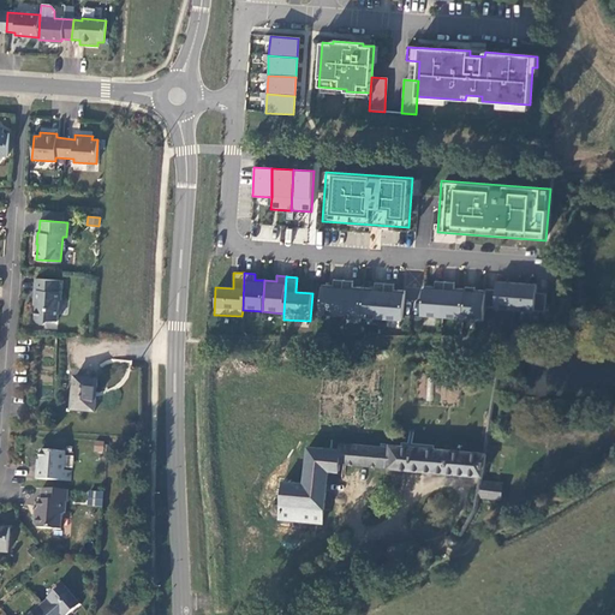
[(59,280),(35,279),(33,300),(36,302),(34,318),(37,322),(45,323),(48,320),(57,321),(59,302),(60,299),(61,292),(58,292),(59,280)]
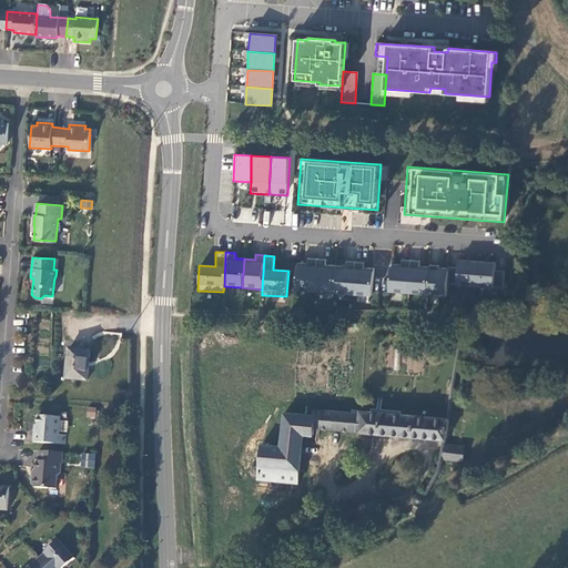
[(294,291),(314,292),(316,260),(307,259),(307,264),(296,263),(294,291)]
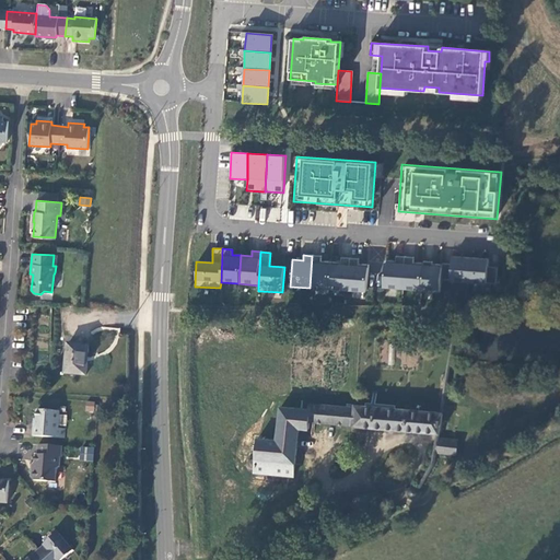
[(310,288),(328,289),(330,261),(321,261),(322,256),(312,256),(310,288)]
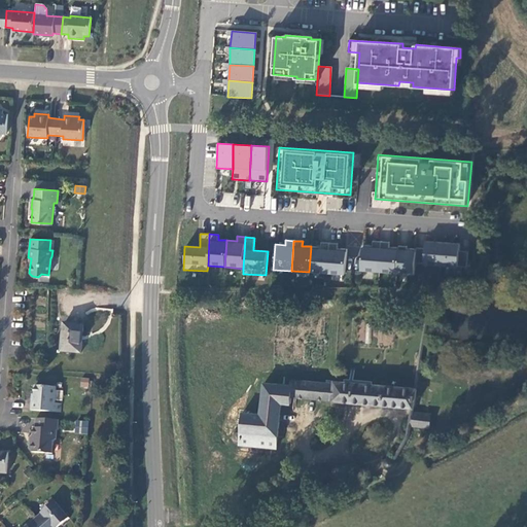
[(361,272),(379,273),(381,242),(372,241),(372,246),(364,245),(364,248),(362,248),(361,272)]
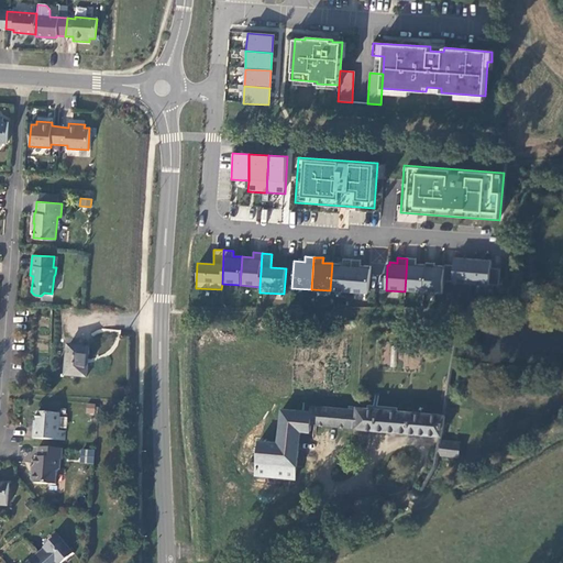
[(330,290),(350,291),(352,260),(342,258),(342,264),(332,263),(330,290)]
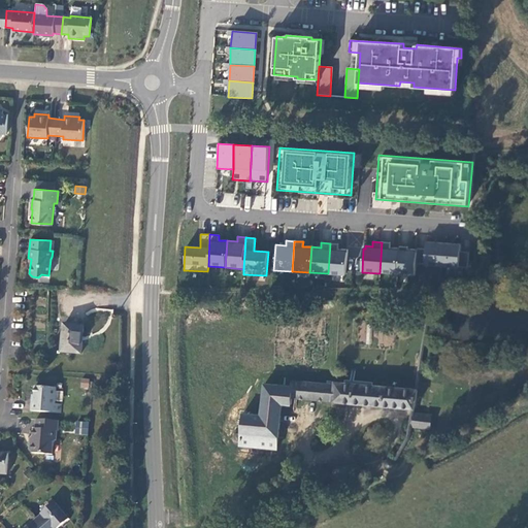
[(380,273),(396,274),(398,248),(390,248),(390,242),(382,242),(380,273)]
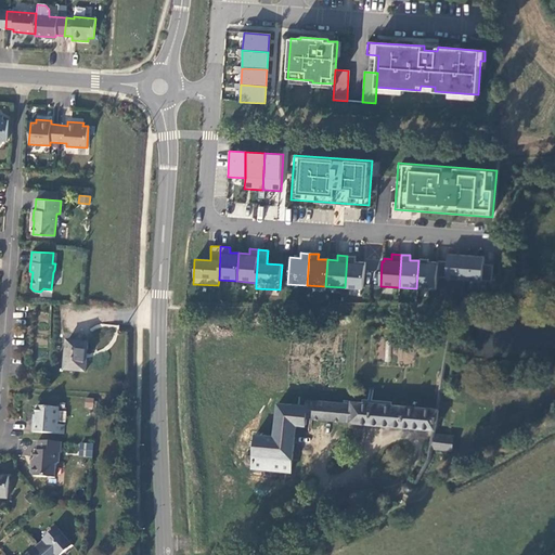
[(464,281),(466,256),(447,255),(447,262),(438,261),(437,279),(464,281)]
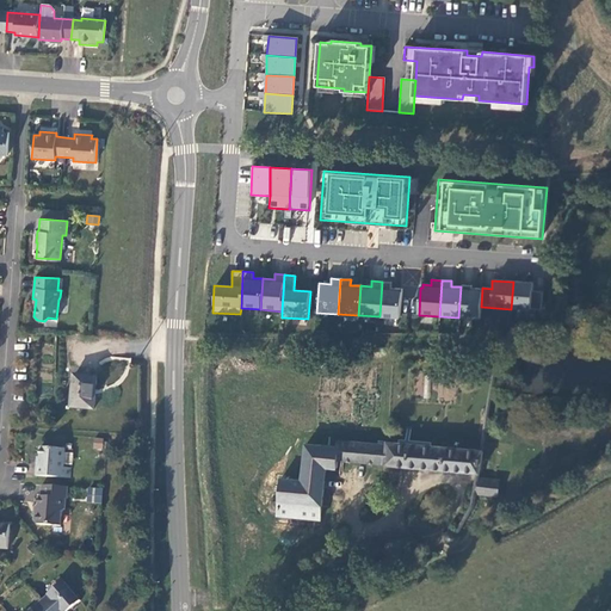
[(401,318),(402,289),(392,288),(392,282),(382,282),(380,316),(401,318)]
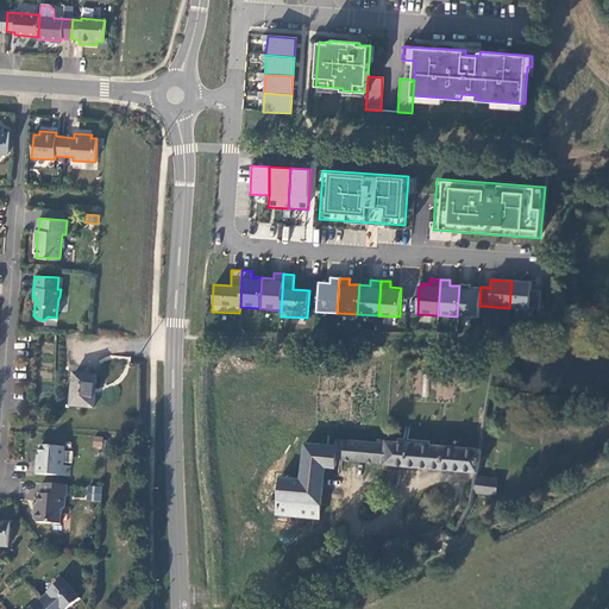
[(532,282),(512,281),(509,308),(540,309),(541,290),(531,290),(532,282)]
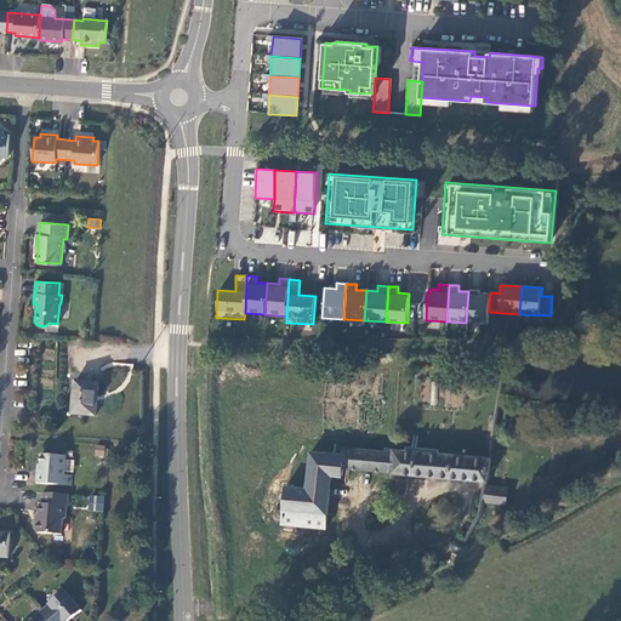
[(488,325),(489,312),(490,292),(480,292),(480,290),(468,290),(468,291),(466,323),(488,325)]
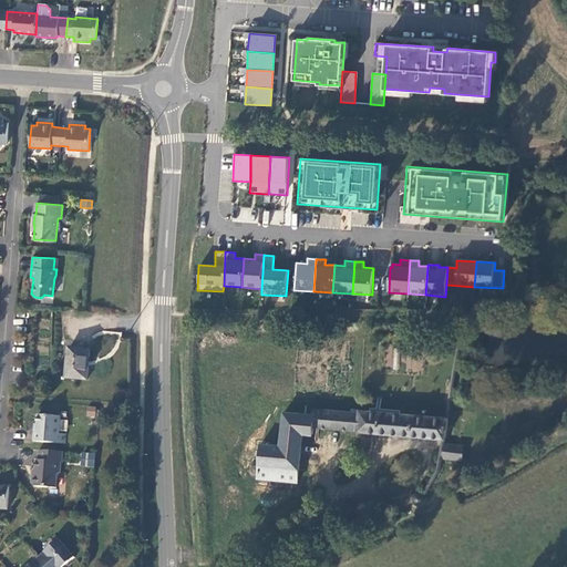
[(390,344),(384,367),(397,369),(402,348),(390,344)]
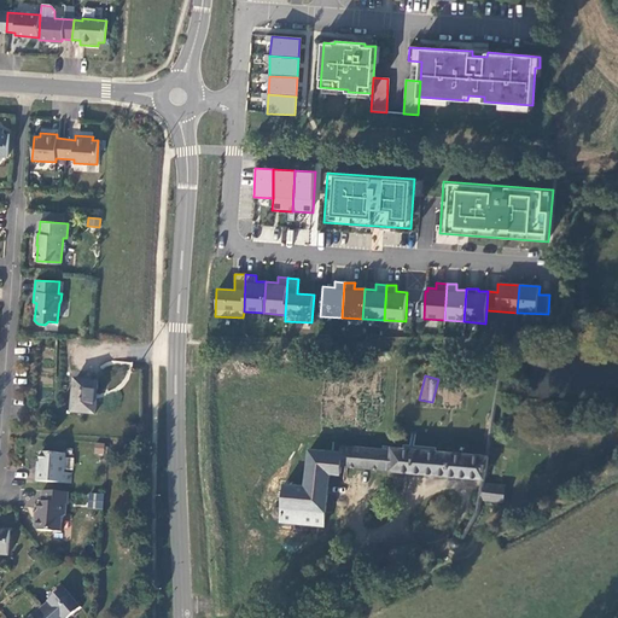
[(74,414),(97,417),(99,383),(75,382),(74,404),(74,414)]
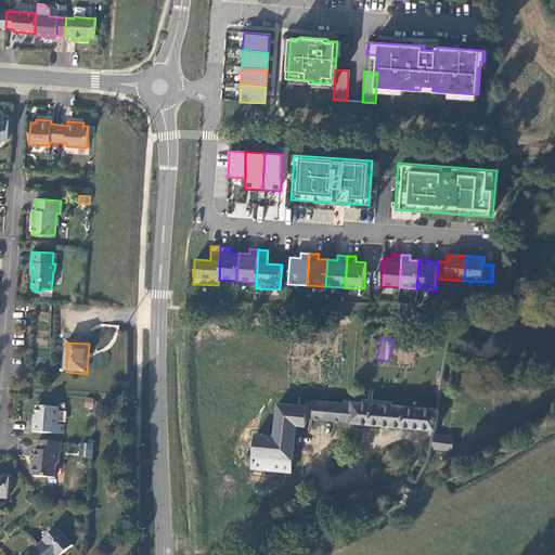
[(397,346),(396,362),(413,364),(415,347),(397,346)]
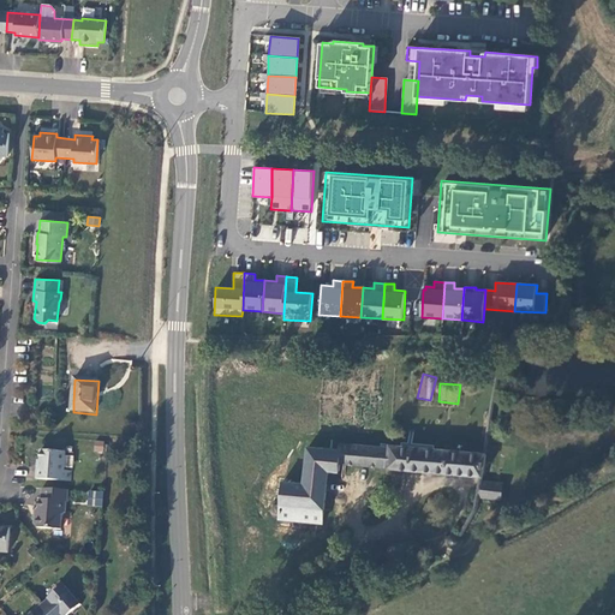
[(95,440),(94,452),(102,453),(105,441),(95,440)]
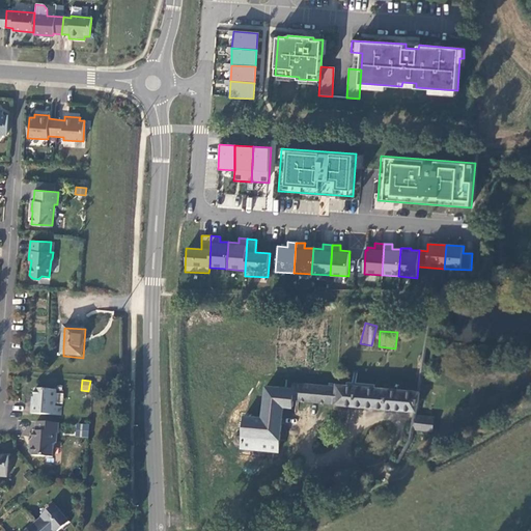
[(332,386),(330,402),(390,410),(392,388),(373,386),(374,384),(344,381),(344,383),(333,382),(332,386)]
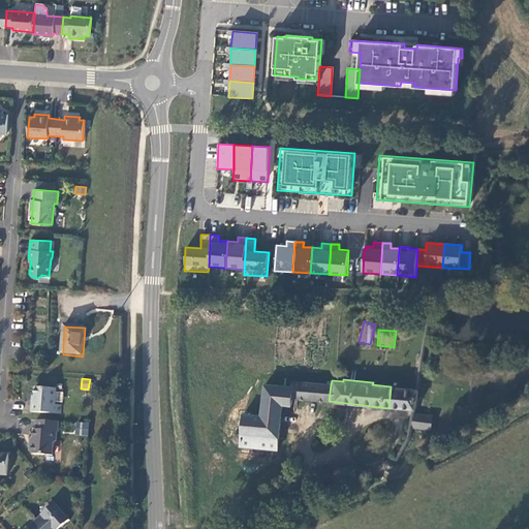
[(242,444),(241,446),(276,449),(280,405),(289,406),(291,404),(292,398),(329,401),(331,384),(290,380),(290,385),(261,382),(258,415),(244,413),(244,414),(242,444)]
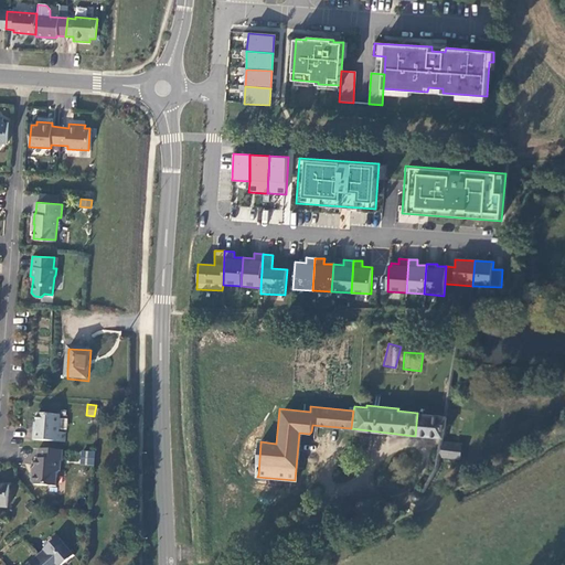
[(33,430),(32,440),(64,443),(65,433),(59,433),(60,415),(36,413),(35,430),(33,430)]
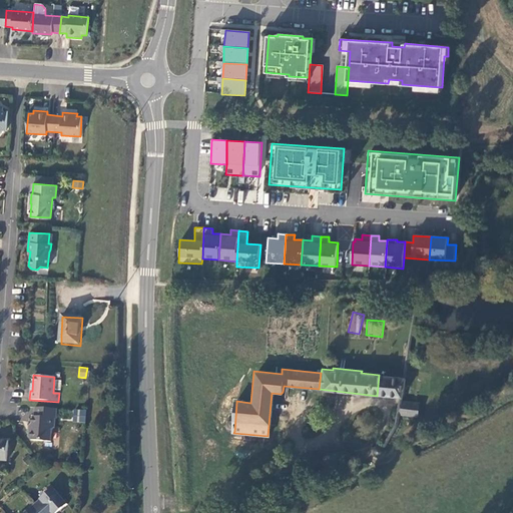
[(379,375),(377,396),(402,398),(404,377),(379,375)]
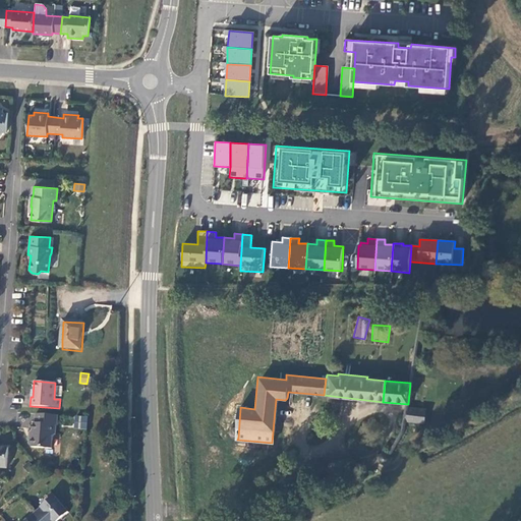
[(407,406),(406,421),(424,423),(425,408),(407,406)]
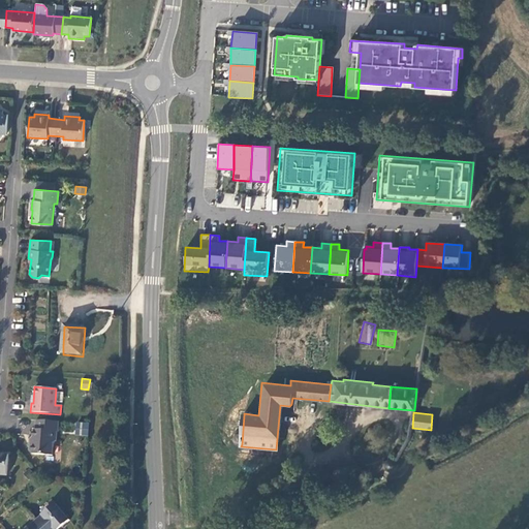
[(59,422),(35,421),(35,428),(34,430),(33,430),(32,443),(29,446),(29,452),(31,454),(52,456),(53,443),(56,441),(57,432),(58,432),(59,422)]
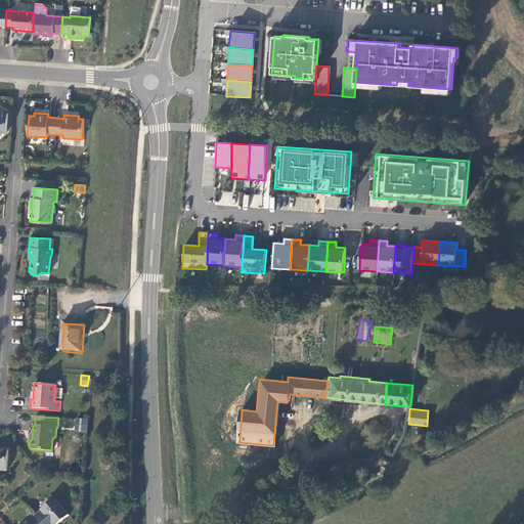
[(74,431),(87,432),(87,418),(75,418),(74,431)]
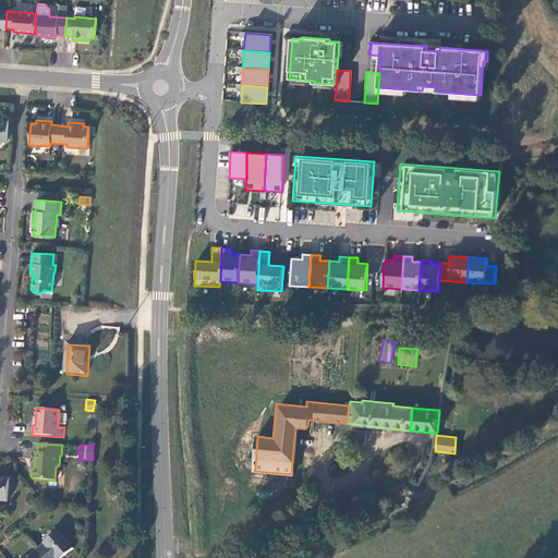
[(416,484),(413,483),(409,484),(407,487),(407,490),(408,494),(411,496),(414,496),(419,494),(420,490),(420,487),(416,484)]
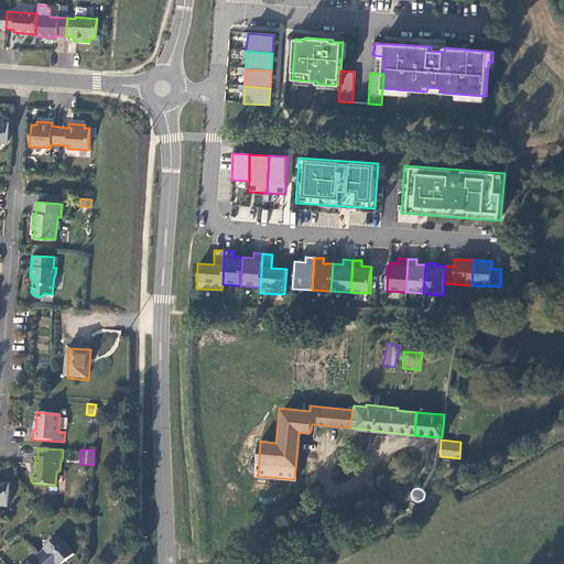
[(36,556),(42,563),(63,563),(75,554),(58,537),(36,556)]
